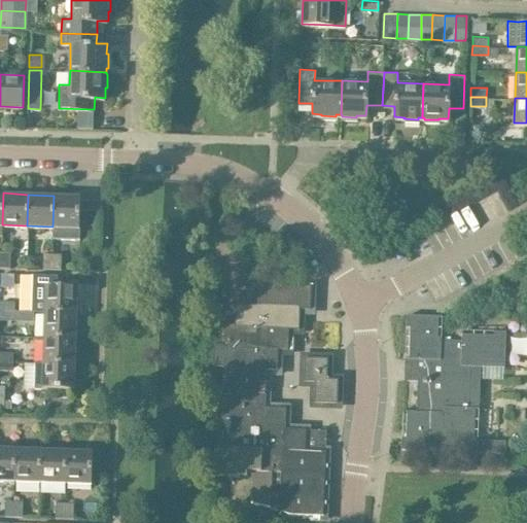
[(53,227),(53,238),(79,239),(79,228),(80,197),(54,196),(53,227)]
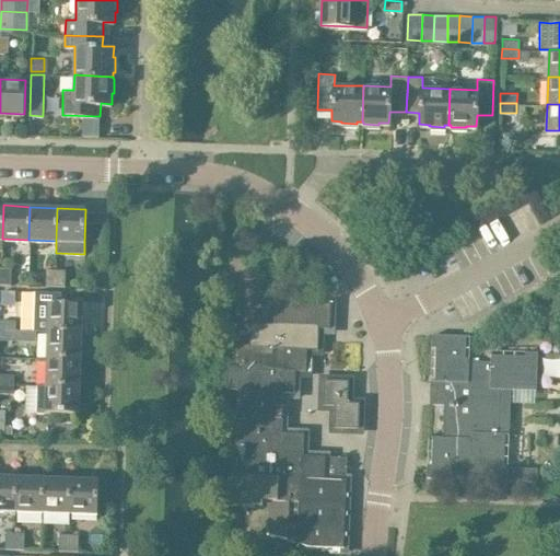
[(1,267),(0,284),(10,284),(10,268),(1,267)]
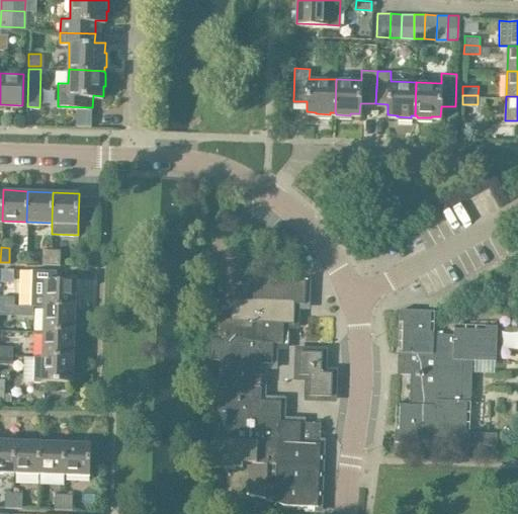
[(51,263),(51,248),(42,247),(41,263),(51,263)]
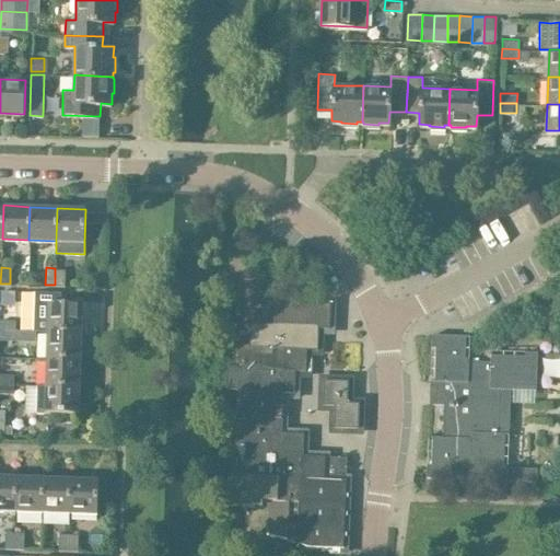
[(55,268),(55,285),(65,285),(66,268),(55,268)]
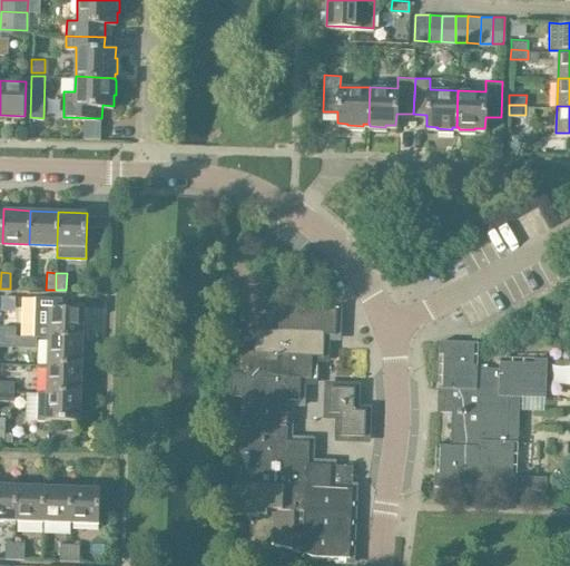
[(60,298),(36,296),(35,335),(82,337),(82,309),(60,309),(60,298)]
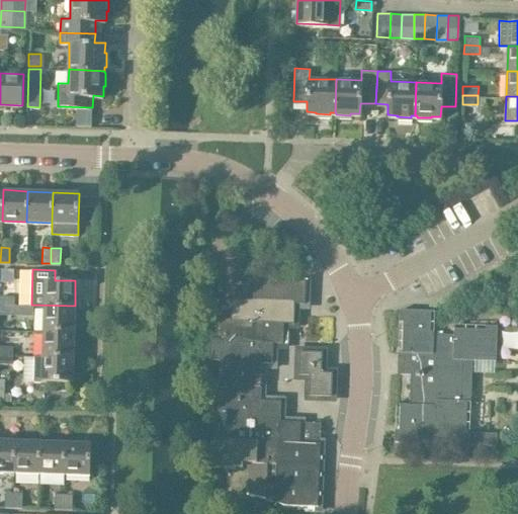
[(306,281),(306,279),(243,277),(242,297),(242,298),(293,300),(293,303),(294,303),(294,302),(305,303),(306,281)]
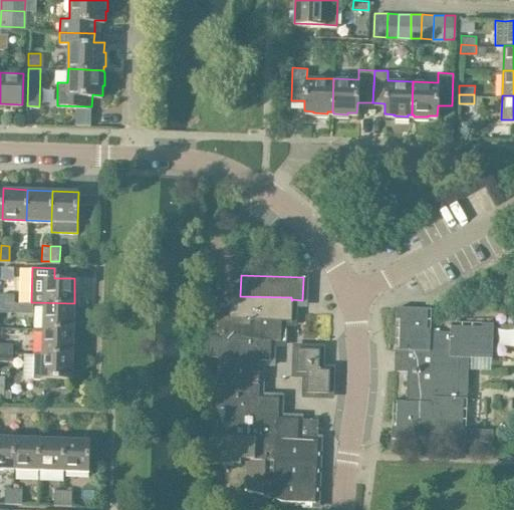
[(0,300),(14,301),(14,294),(0,293),(0,300)]
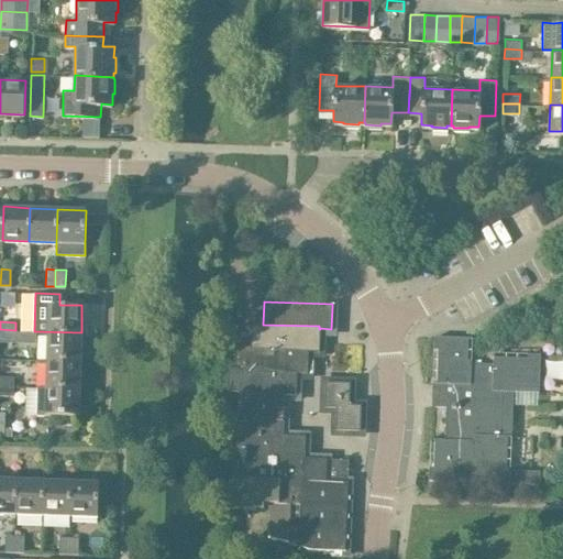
[(263,325),(263,324),(252,324),(251,336),(251,347),(308,348),(307,350),(308,350),(319,350),(320,329),(319,329),(319,326),(263,325)]
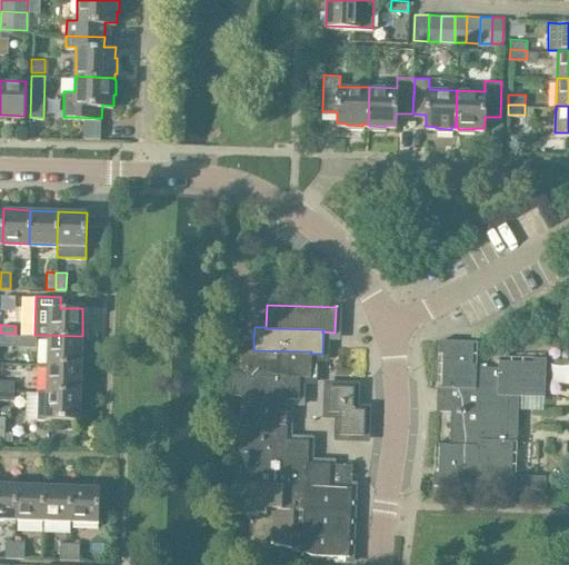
[(0,343),(15,344),(16,334),(0,333),(0,343)]
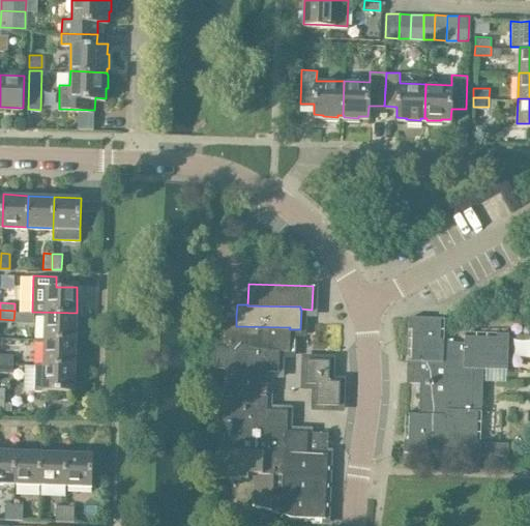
[(45,337),(76,339),(77,313),(32,312),(46,313),(45,337)]
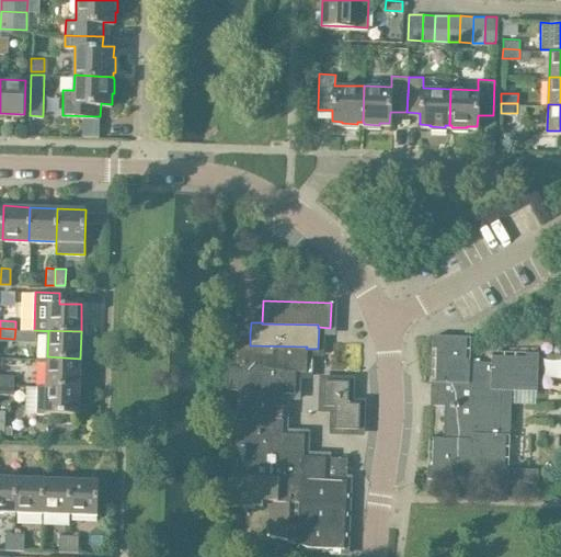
[(250,345),(250,334),(239,333),(238,355),(238,367),(294,370),(295,371),(306,371),(307,349),(306,349),(307,347),(250,345)]
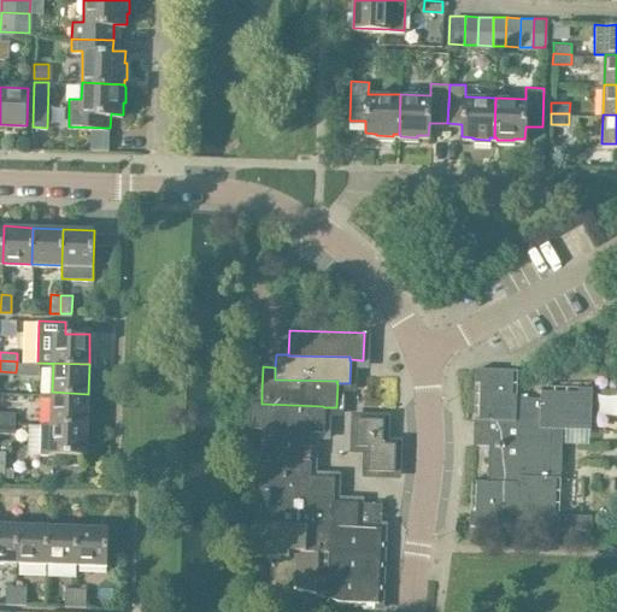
[(517,370),(517,368),(475,366),(475,381),(480,381),(479,417),(474,417),(474,418),(489,418),(487,480),(471,478),(471,480),(476,481),(475,510),(470,510),(470,524),(592,528),(592,513),(556,512),(556,477),(560,477),(562,427),(565,428),(565,423),(589,423),(589,428),(591,428),(592,387),(577,386),(577,390),(542,389),(542,384),(540,384),(540,396),(517,395),(517,393),(512,393),(513,370),(517,370)]
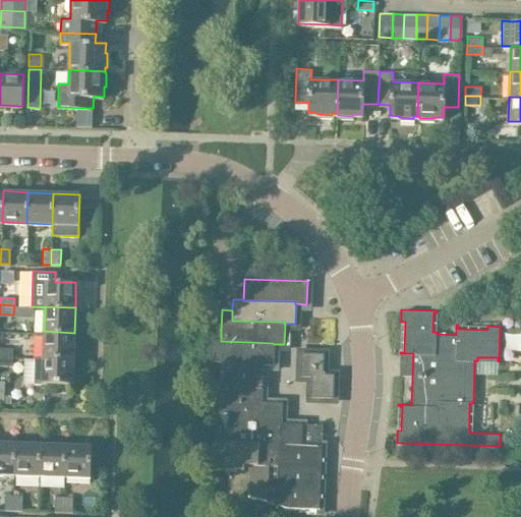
[(221,341),(221,330),(212,330),(210,360),(220,361),(219,381),(263,382),(264,363),(274,363),(274,344),(273,343),(221,341)]
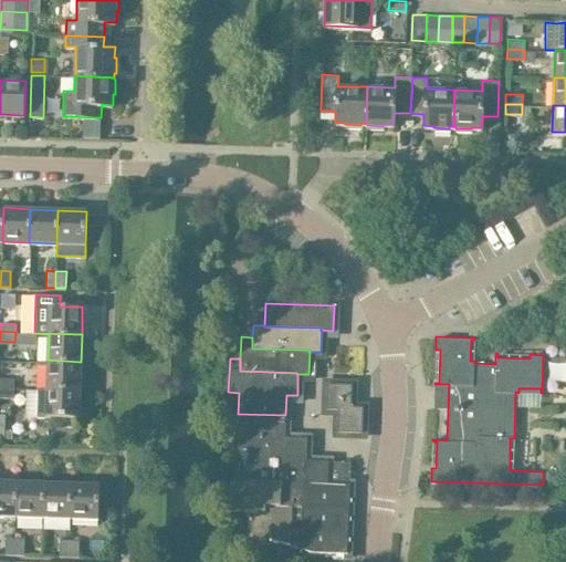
[(80,388),(81,362),(48,360),(46,387),(80,388)]
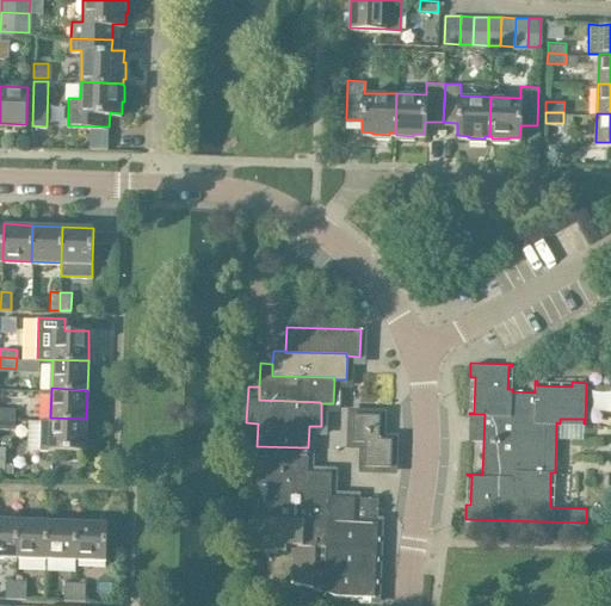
[(0,415),(14,416),(16,407),(0,406),(0,415)]
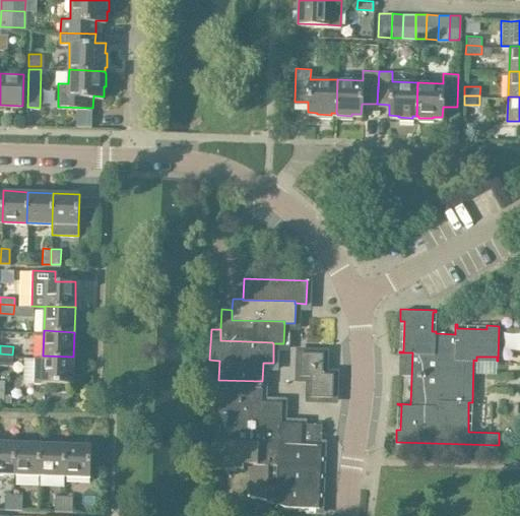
[(322,372),(323,372),(323,351),(301,350),(300,375),(311,375),(312,375),(312,374),(322,374),(322,372)]
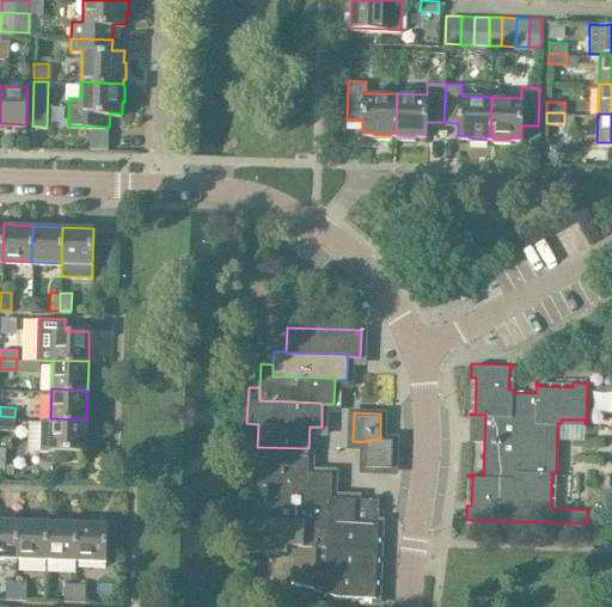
[(0,427),(14,428),(14,417),(0,416),(0,427)]
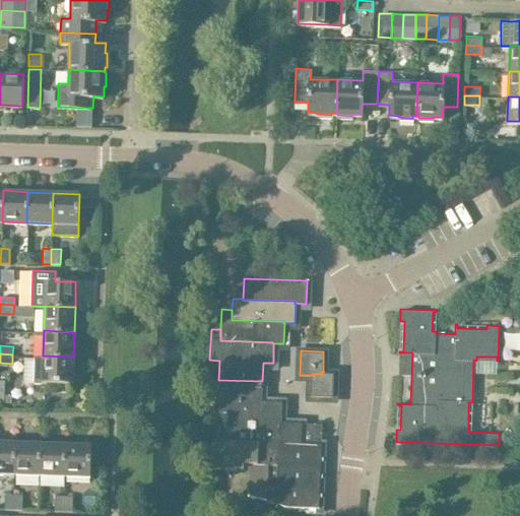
[(72,383),(73,357),(43,356),(43,357),(35,357),(34,382),(72,383)]
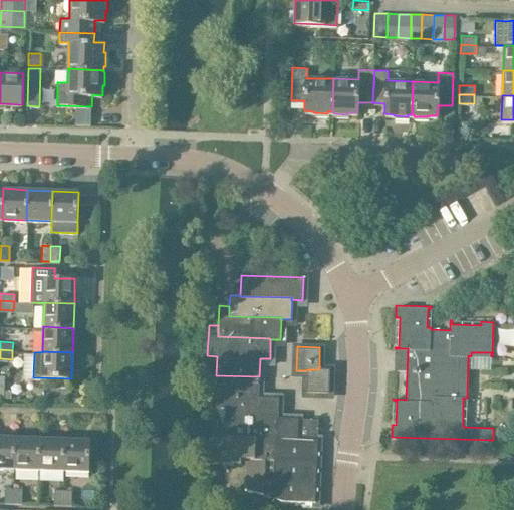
[(330,368),(319,367),(318,367),(318,369),(308,369),(308,370),(307,370),(306,391),(329,392),(330,368)]
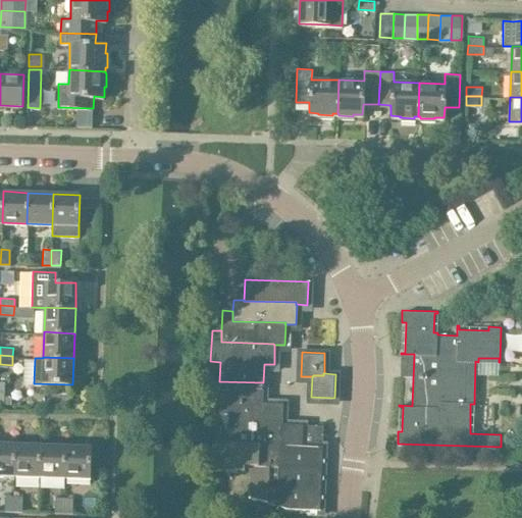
[(282,424),(282,423),(281,423),(282,403),(262,402),(263,382),(219,381),(218,443),(258,444),(257,465),(278,465),(280,424),(282,424)]
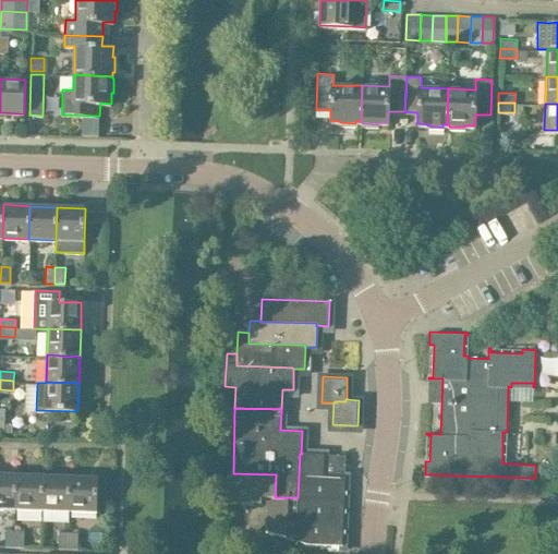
[(298,497),(275,497),(267,497),(266,531),(275,533),(286,537),(306,543),(342,544),(344,476),(346,454),(302,453),(302,454),(300,454),(298,497)]
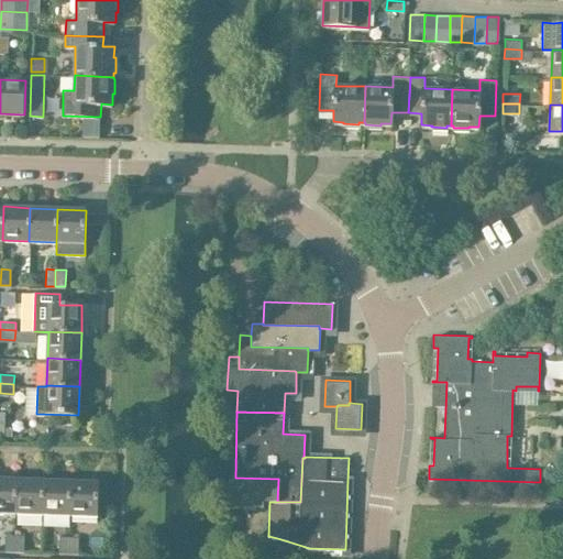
[(278,479),(235,478),(229,477),(228,506),(263,507),(264,501),(269,502),(277,502),(278,479)]
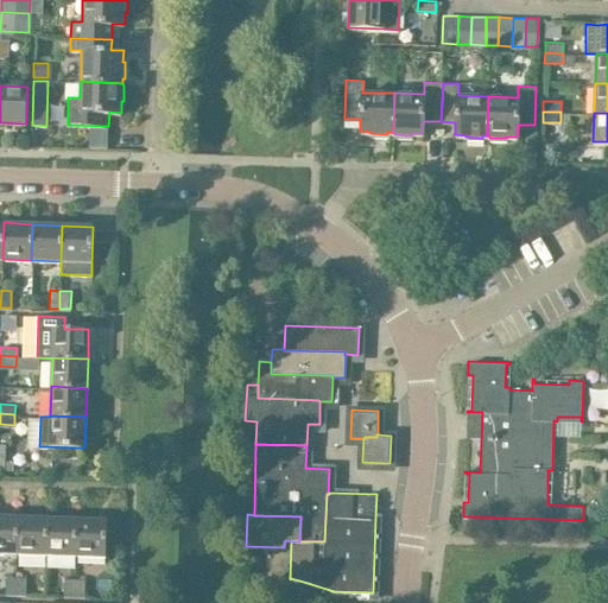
[(0,551),(17,552),(18,516),(0,515),(0,551)]
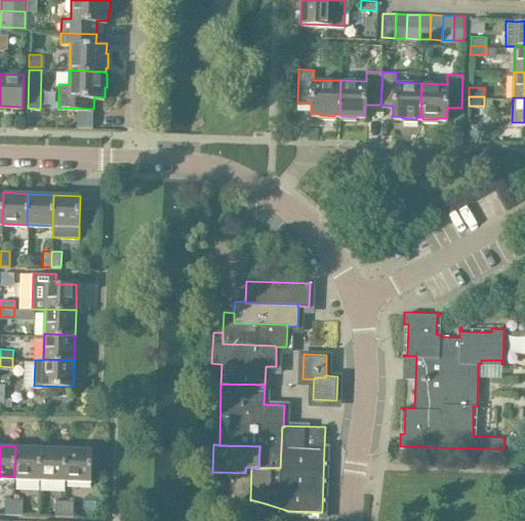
[(39,478),(41,447),(15,446),(14,477),(39,478)]
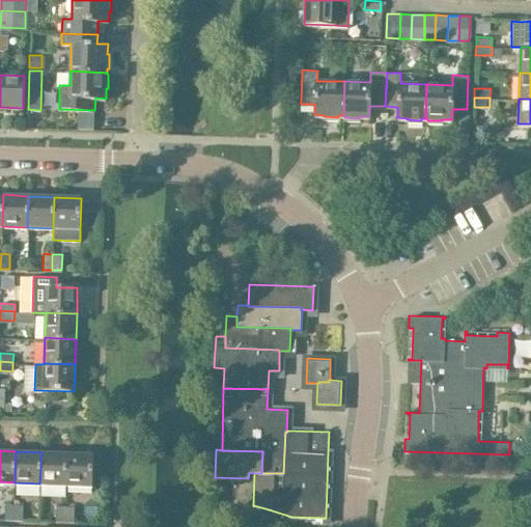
[(65,484),(66,453),(42,452),(39,483),(65,484)]
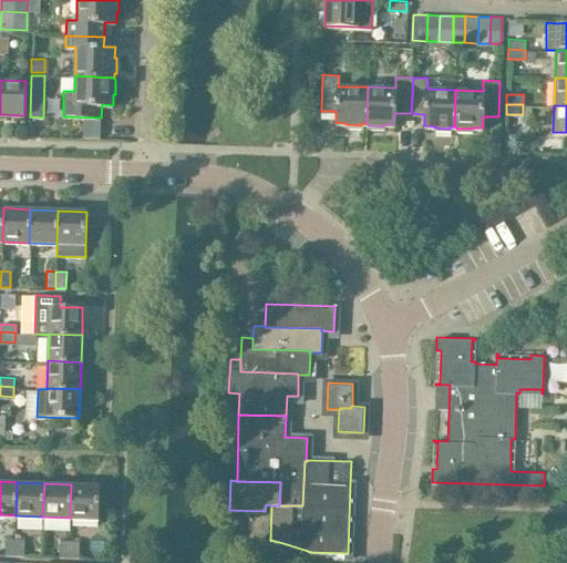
[(99,519),(100,485),(71,484),(70,518),(99,519)]
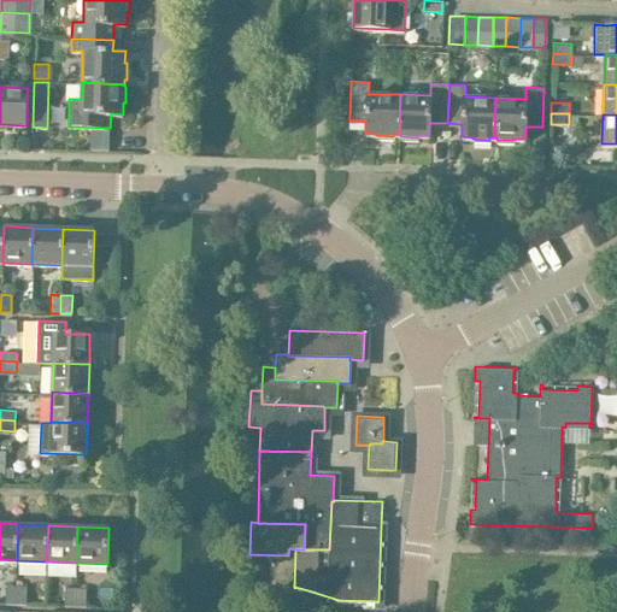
[(15,602),(16,584),(5,584),(5,602),(15,602)]
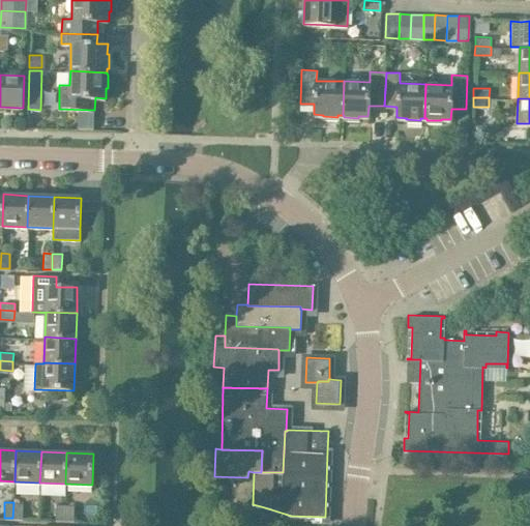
[(13,502),(12,518),(22,518),(23,502),(13,502)]
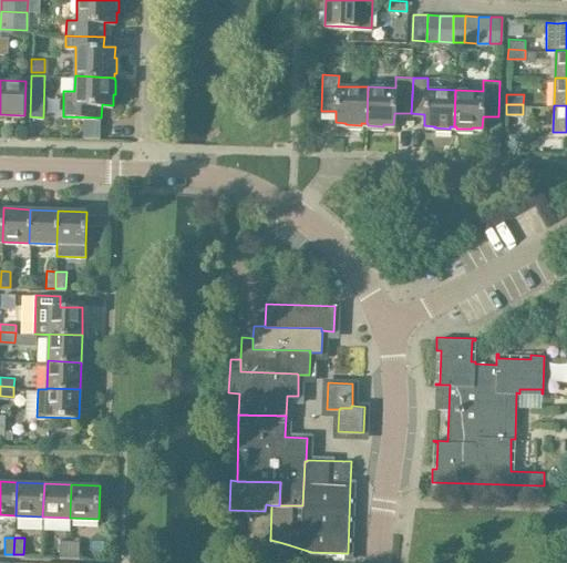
[(69,556),(70,540),(60,539),(59,555),(69,556)]
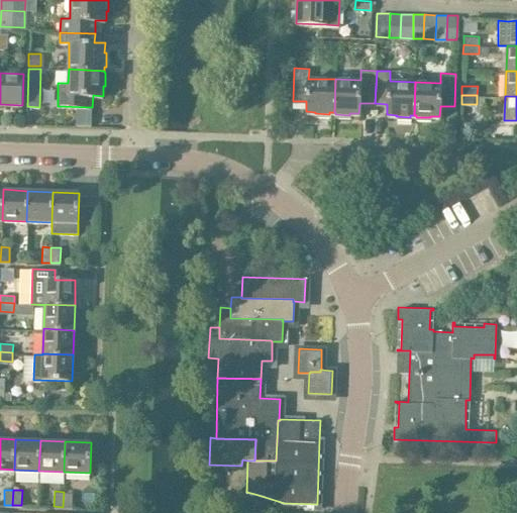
[(64,492),(63,507),(72,507),(72,492),(64,492)]
